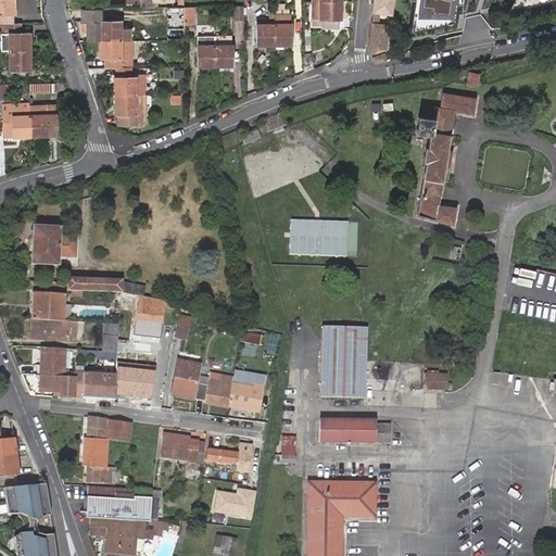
[(0,0),(0,23),(7,24),(20,23),(20,15),(13,15),(12,0),(0,0)]
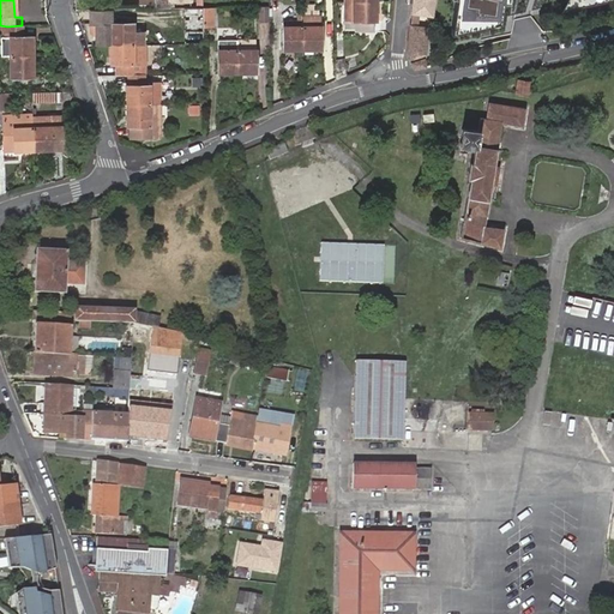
[(420,67),(425,67),(422,58),(428,29),(416,26),(419,12),(431,14),(432,0),(413,0),(404,59),(414,68),(420,67)]
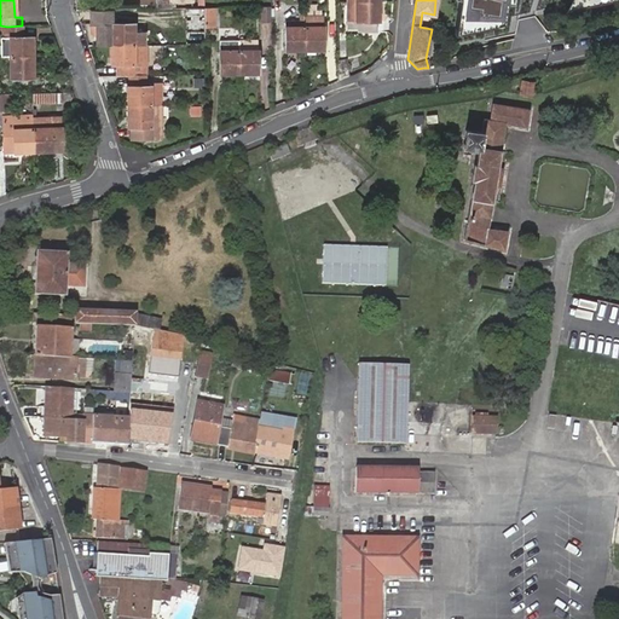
[(618,0),(451,0),(457,3),(451,38),(527,21),(618,0)]
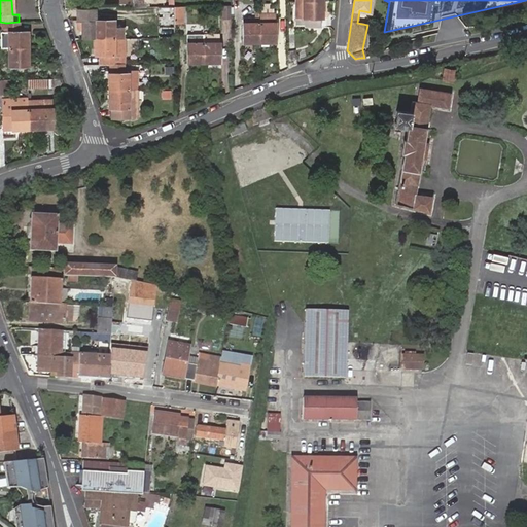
[(322,21),(321,3),(303,3),(294,3),(286,4),(287,12),(293,12),(294,29),(303,28),(303,31),(320,31),(321,21),(322,21)]
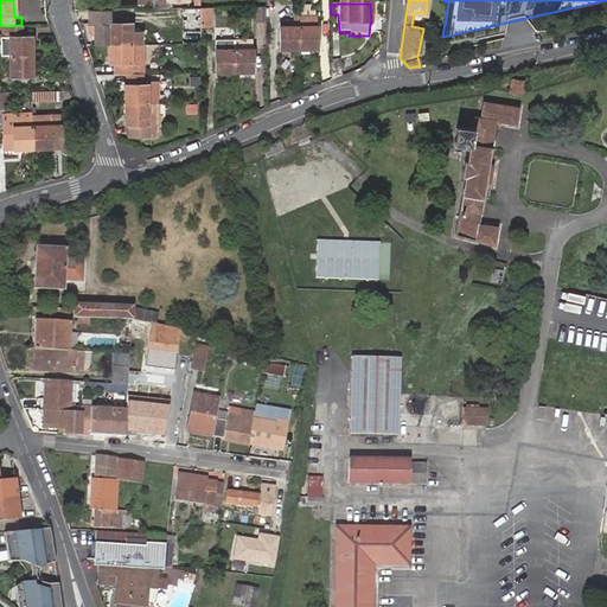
[(251,26),(266,26),(266,6),(251,7),(251,26)]
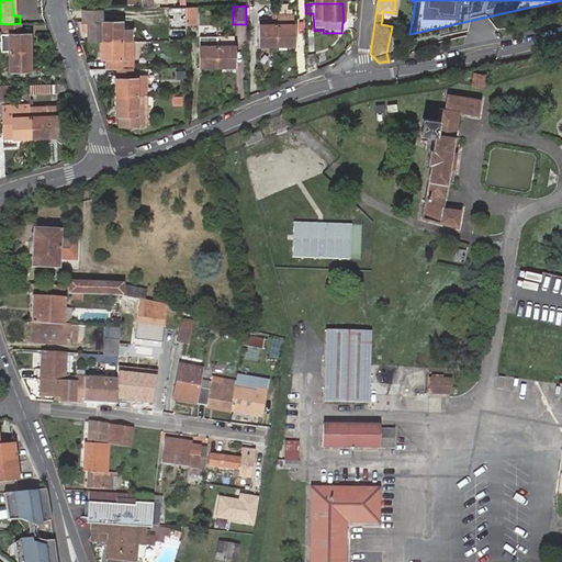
[(86,38),(99,38),(99,22),(102,22),(102,7),(80,7),(80,20),(85,20),(86,38)]
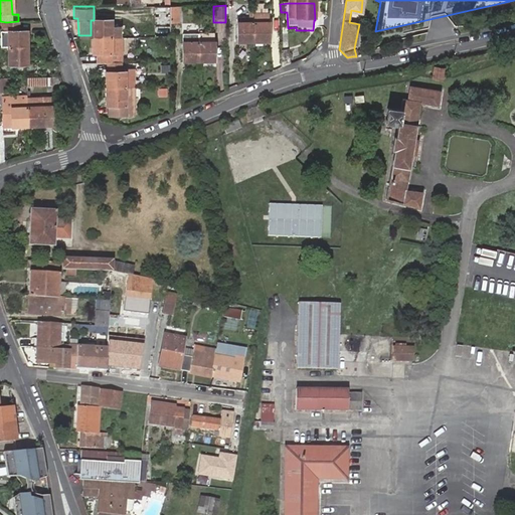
[(169,6),(170,23),(181,23),(181,6),(169,6)]
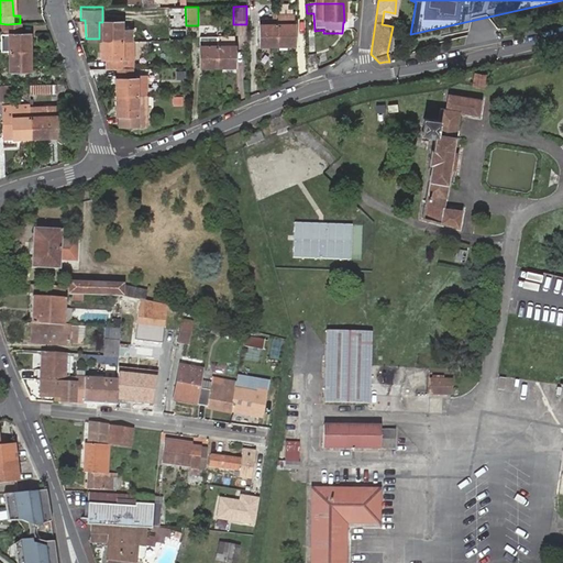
[(294,14),(276,15),(277,25),(294,25),(294,14)]
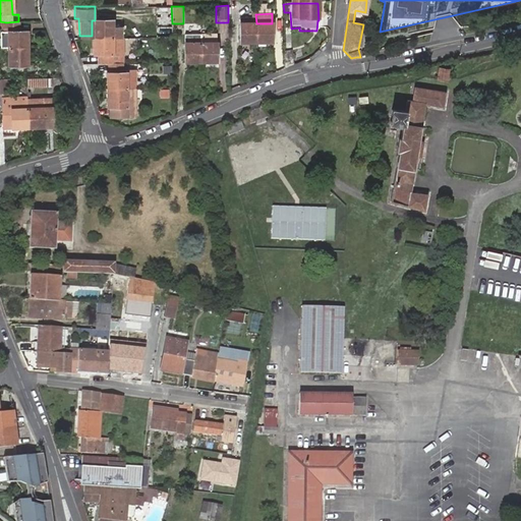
[(93,40),(110,40),(109,20),(95,20),(92,20),(92,36),(93,40)]
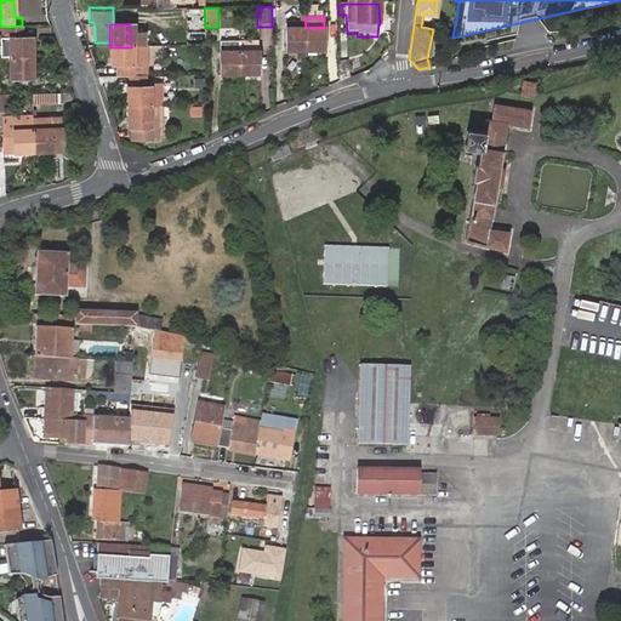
[(7,27),(9,57),(34,57),(33,36),(22,36),(22,26),(7,27)]
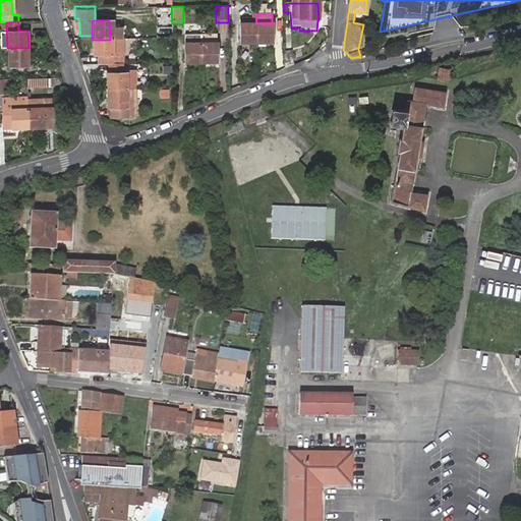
[(239,42),(256,42),(256,23),(239,23),(239,42)]
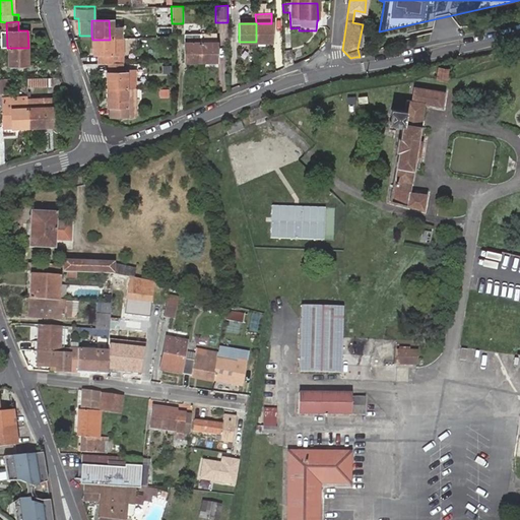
[(256,23),(256,42),(272,42),(271,23),(256,23)]
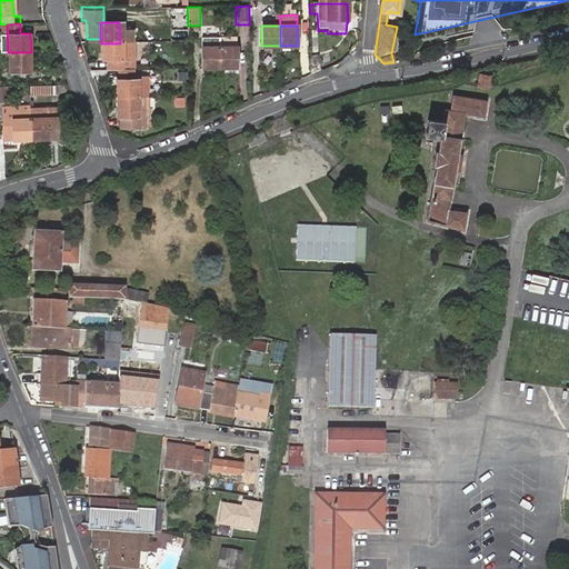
[(201,70),(219,70),(219,51),(218,39),(200,39),(201,70)]
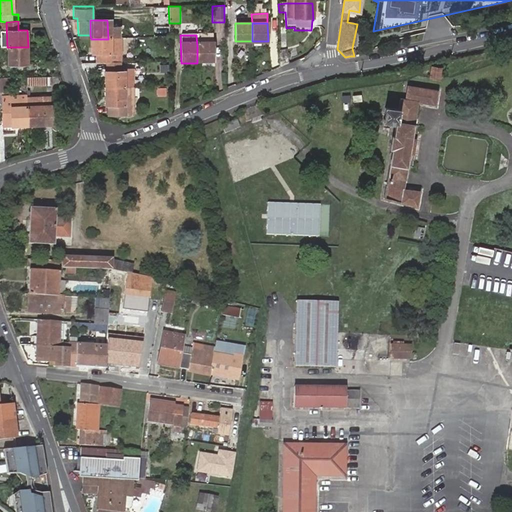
[(105,63),(116,63),(116,55),(116,38),(108,39),(91,39),(91,55),(96,55),(96,64),(105,63)]
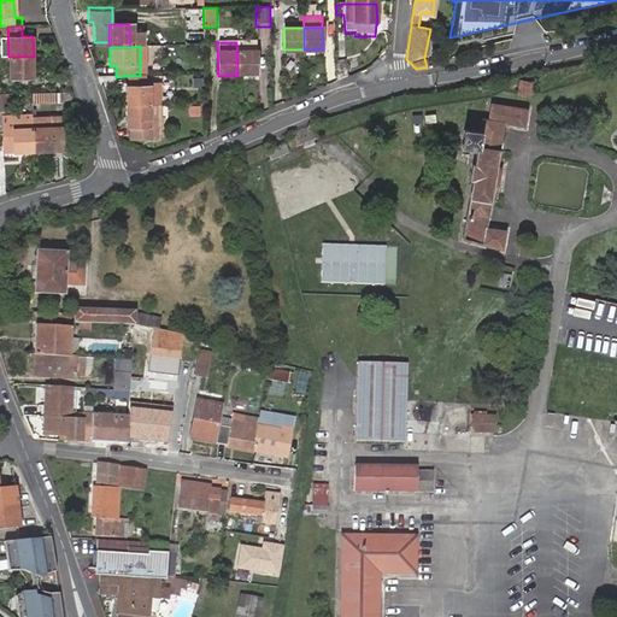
[(238,56),(238,76),(257,76),(257,54),(238,56)]
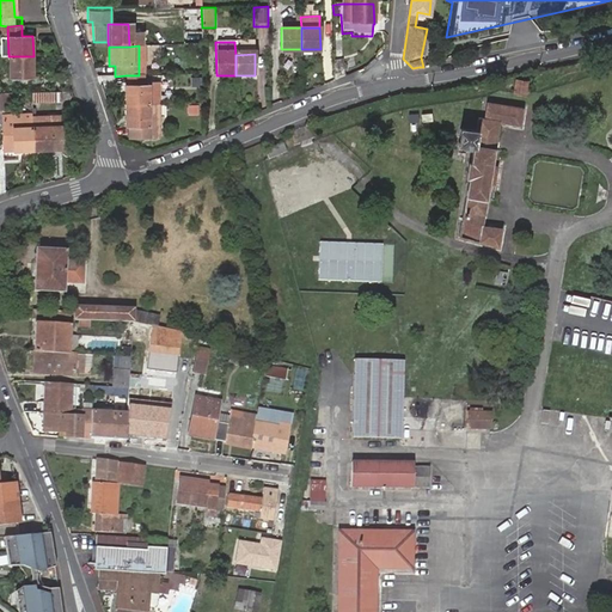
[(34,56),(8,56),(8,78),(34,78),(34,56)]
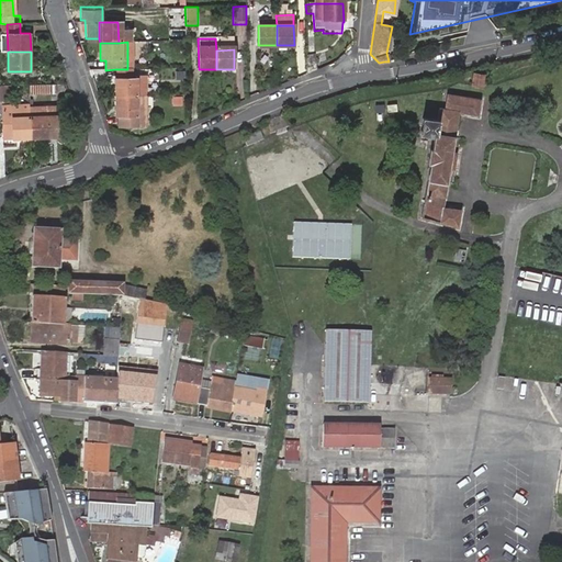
[(307,52),(307,74),(317,70),(316,52),(307,52)]
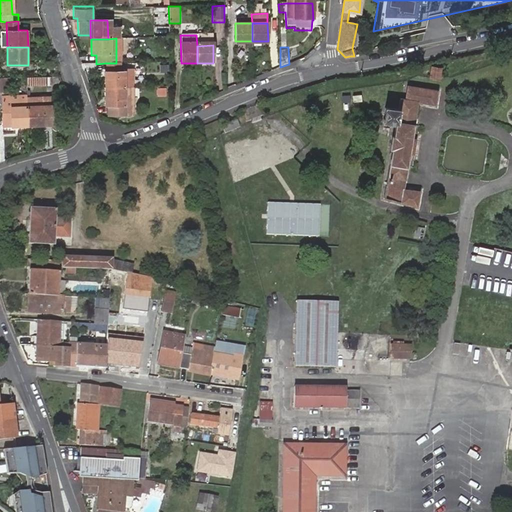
[(105,63),(106,89),(124,88),(124,71),(122,71),(117,71),(116,63),(105,63)]
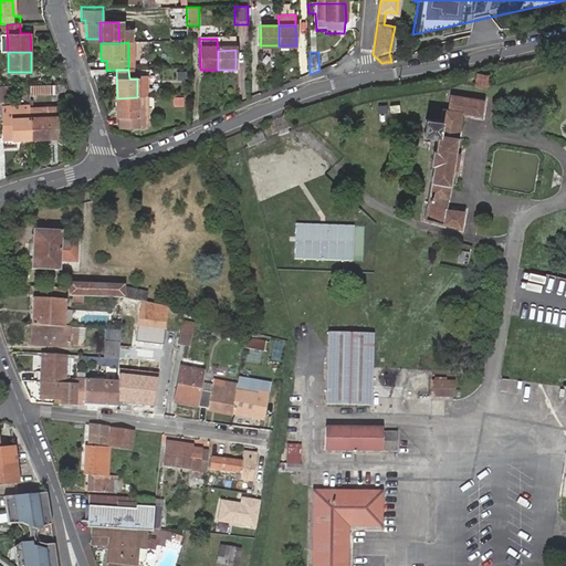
[(488,74),(477,73),(475,85),(485,87),(488,74)]
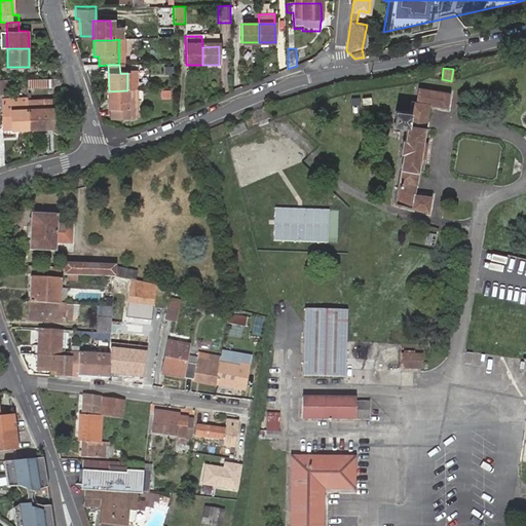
[(51,89),(51,79),(29,80),(29,89),(51,89)]
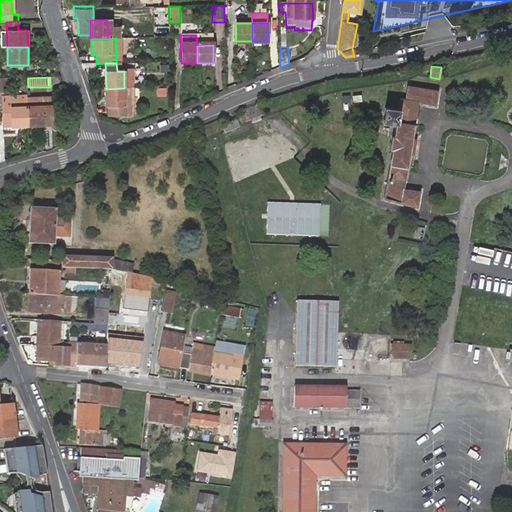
[(0,78),(0,101),(5,101),(5,124),(29,123),(28,106),(28,99),(6,99),(6,96),(6,78),(0,78)]
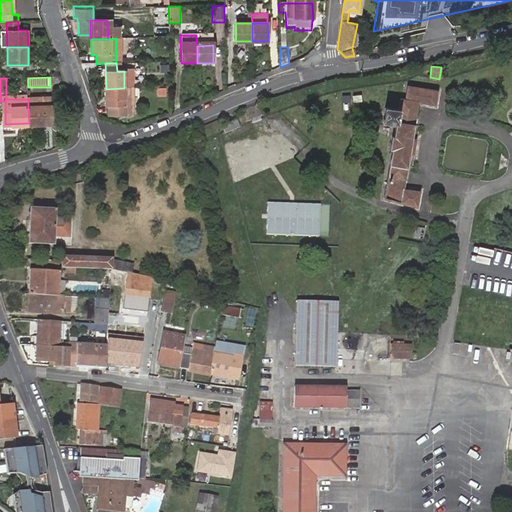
[(383,197),(416,207),(419,190),(403,188),(417,102),(435,105),(437,89),(407,85),(405,98),(400,97),(398,108),(383,106),(382,121),(395,123),(393,135),(391,134),(389,148),(390,148),(383,197)]
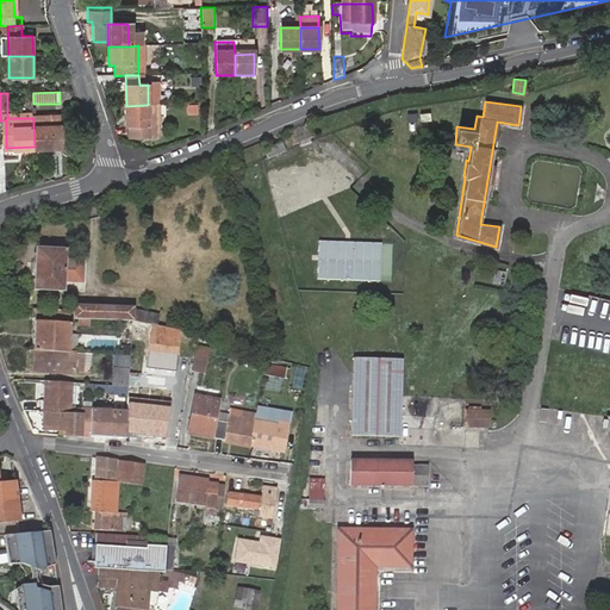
[(187,113),(198,114),(199,105),(188,104),(187,113)]
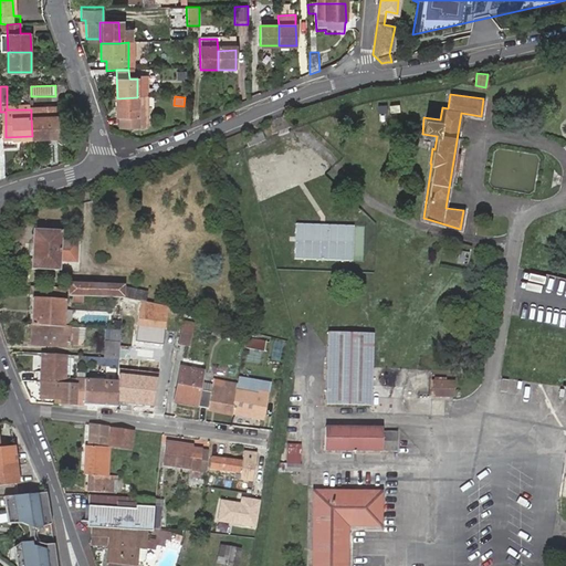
[(137,97),(117,98),(117,127),(138,127),(146,126),(146,97),(137,97)]
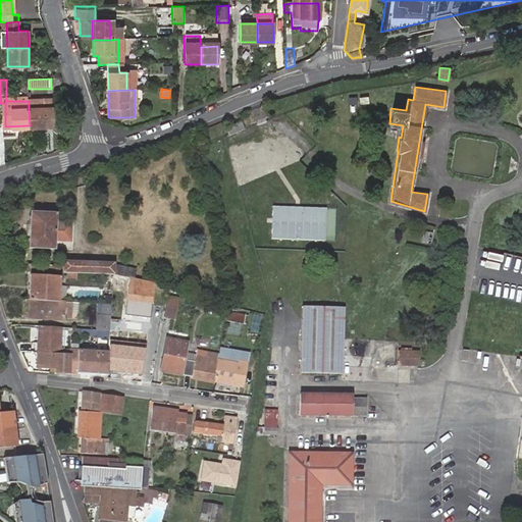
[(29,108),(30,125),(46,125),(46,124),(56,124),(56,107),(54,107),(54,97),(29,98),(29,101),(29,108)]
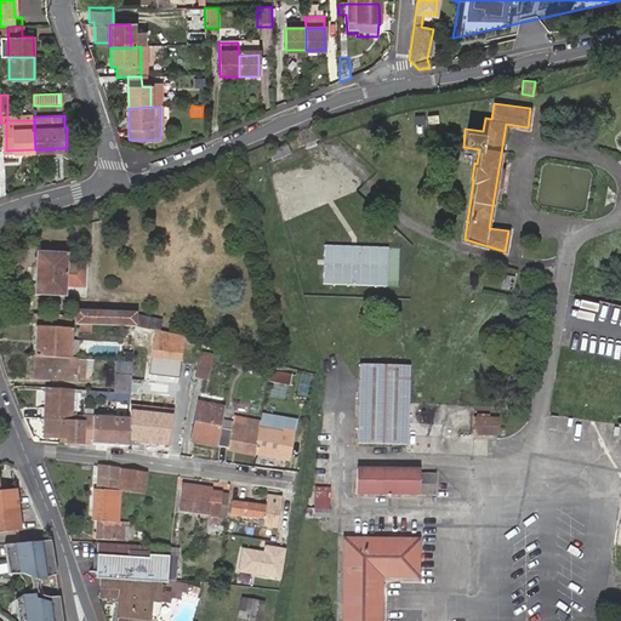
[(286,147),(269,153),(272,160),(289,154),(286,147)]
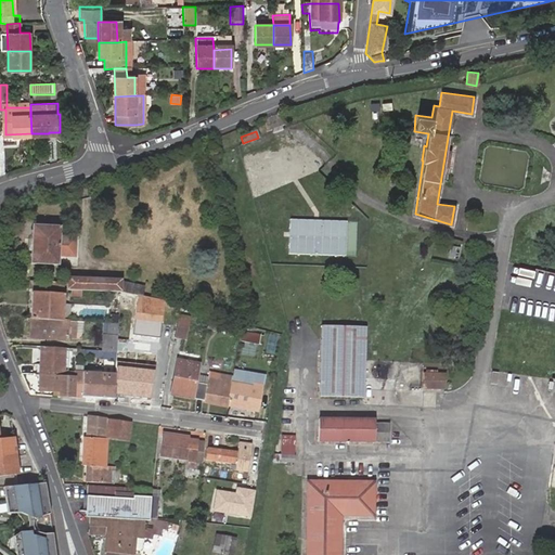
[(60,230),(31,228),(29,266),(57,268),(57,259),(74,260),(75,241),(59,240),(60,230)]
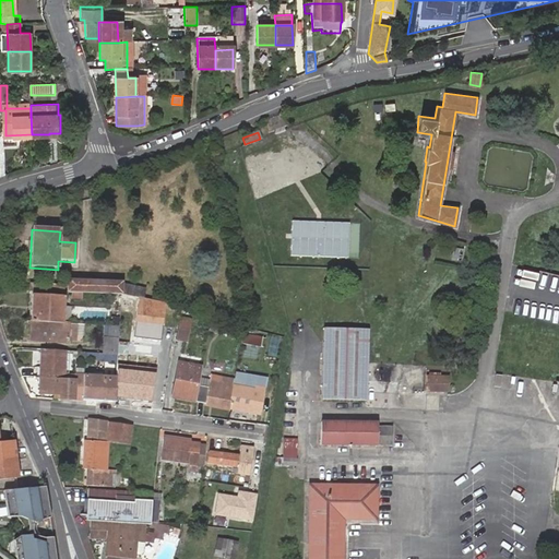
[(462,263),(465,250),(454,248),(451,260),(462,263)]
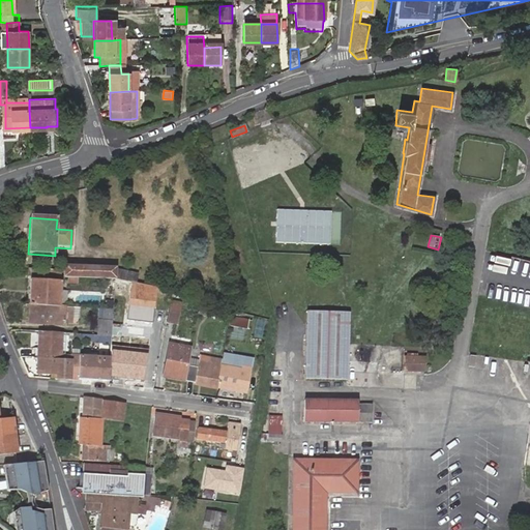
[(133,287),(138,288),(139,282),(116,274),(116,272),(113,272),(113,269),(105,268),(105,271),(62,269),(62,274),(62,280),(93,281),(101,282),(115,283),(130,286),(133,287)]
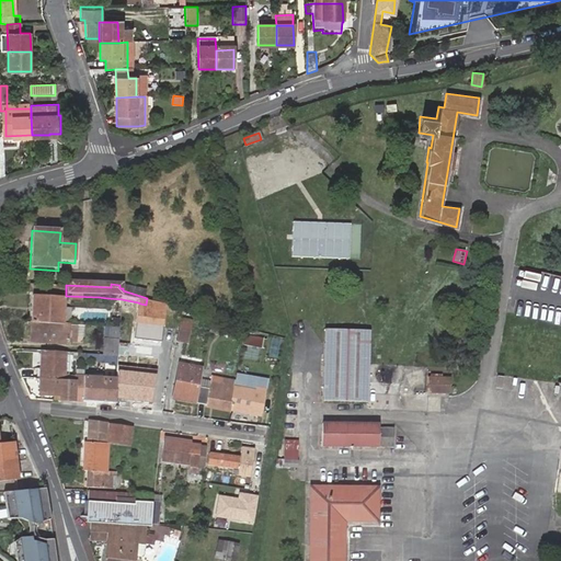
[(32,298),(31,323),(64,327),(65,299),(32,298)]
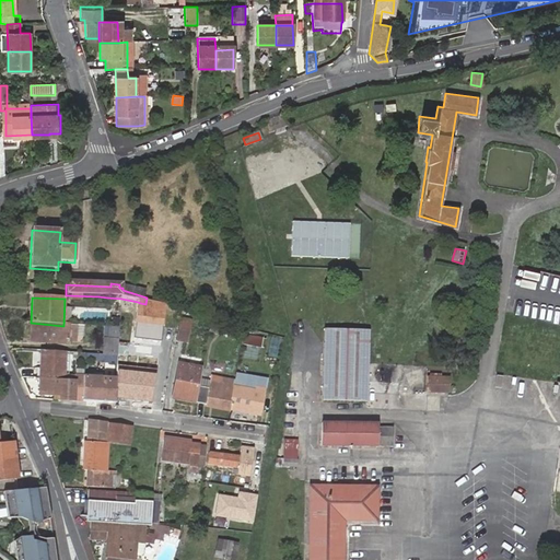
[(121,299),(111,298),(111,308),(121,310),(121,299)]
